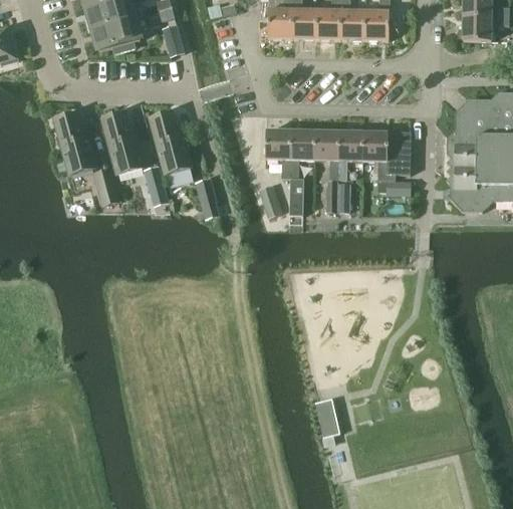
[(84,0),(86,8),(115,0),(84,0)]
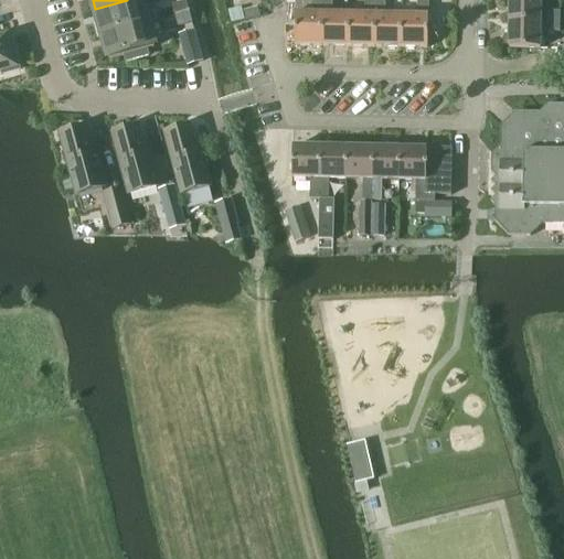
[(146,19),(140,0),(127,0),(95,9),(102,32),(146,19)]
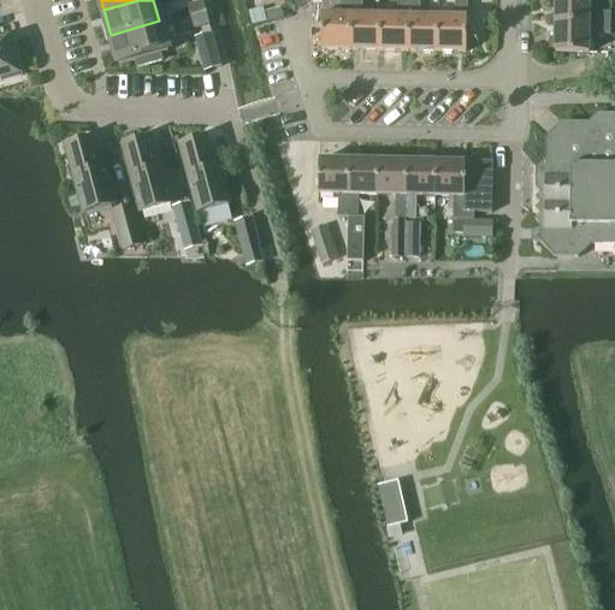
[(189,13),(205,9),(202,0),(190,0),(187,1),(189,13)]
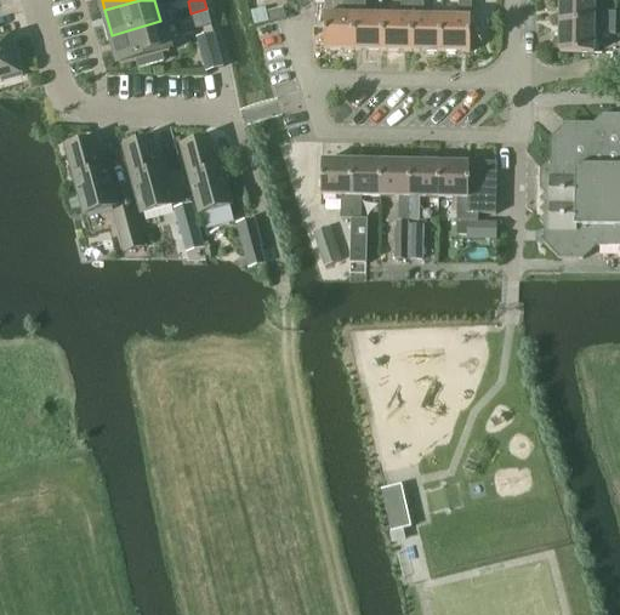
[(323,44),(351,45),(352,0),(341,0),(341,11),(324,11),(323,44)]
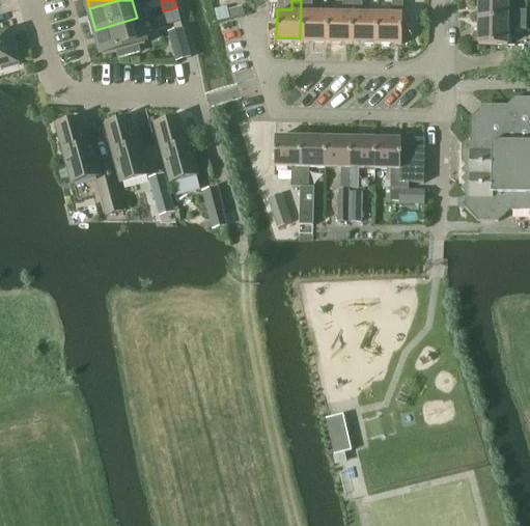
[(301,0),(300,38),(326,39),(326,10),(310,9),(310,0),(301,0)]
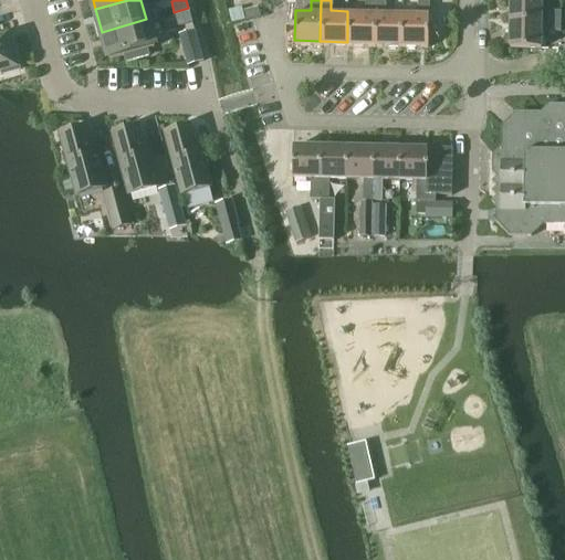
[(373,43),(374,0),(364,0),(364,11),(347,11),(347,42),(373,43)]
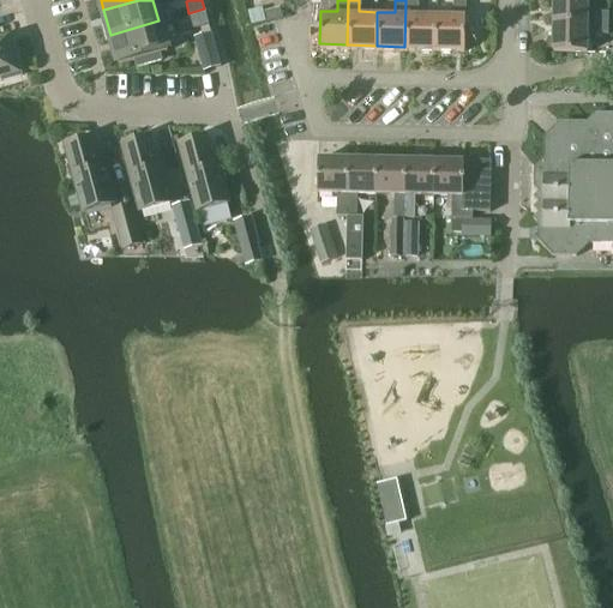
[(433,47),(434,13),(416,12),(416,0),(406,0),(404,47),(433,47)]
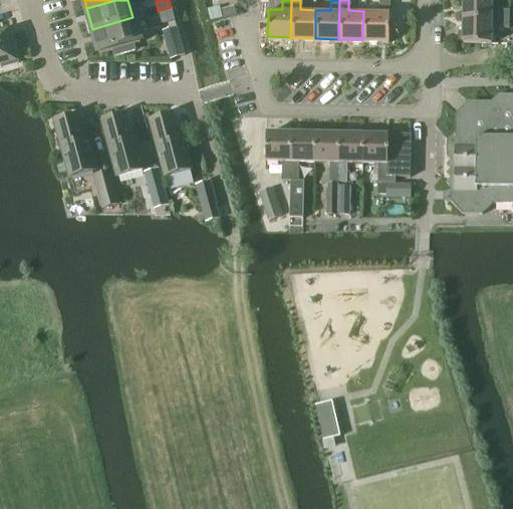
[(378,0),(378,11),(363,11),(362,39),(388,40),(389,0),(378,0)]
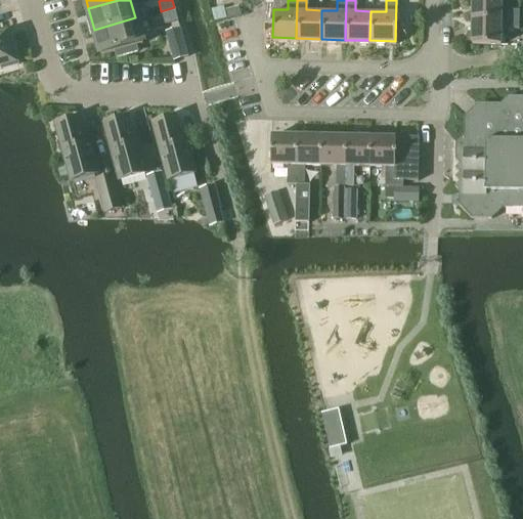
[(499,6),(499,0),(471,0),(471,15),(518,16),(518,7),(499,6)]
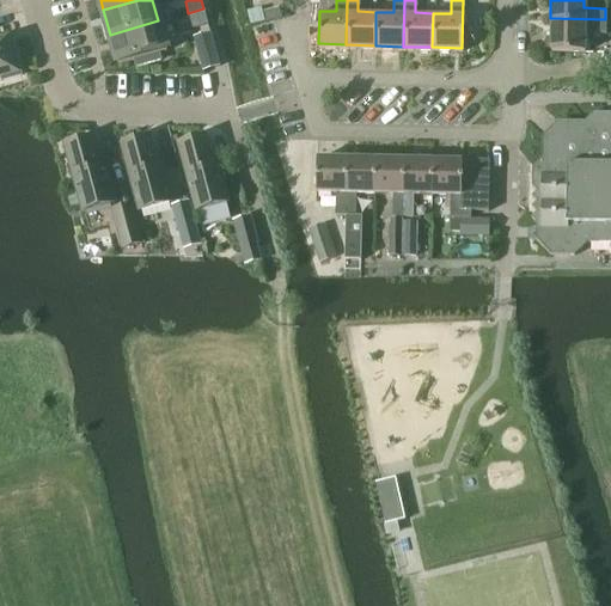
[(206,20),(203,8),(188,13),(191,24),(206,20)]
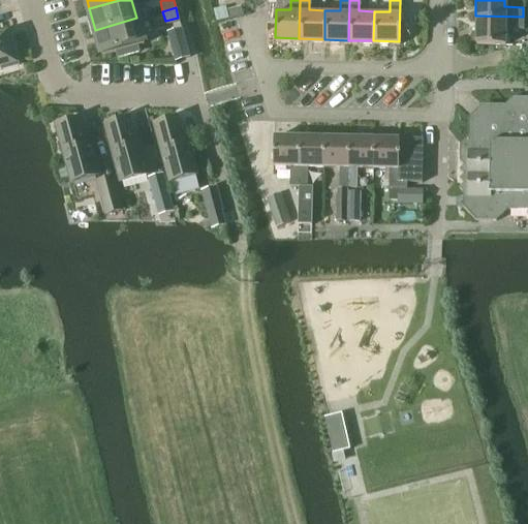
[(523,17),(475,16),(475,41),(504,42),(504,25),(522,26),(523,17)]
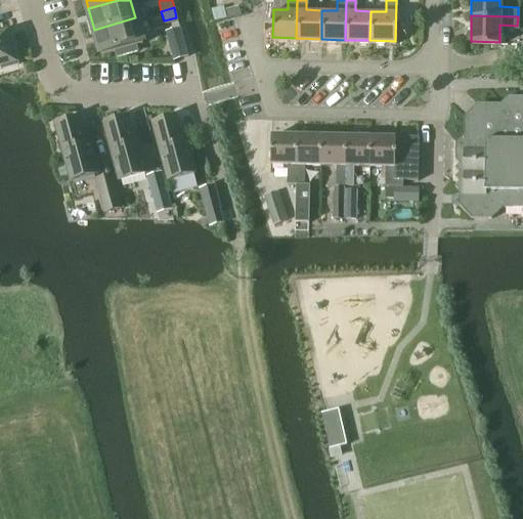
[(135,17),(94,30),(100,51),(115,48),(116,53),(136,48),(135,42),(141,40),(135,17)]
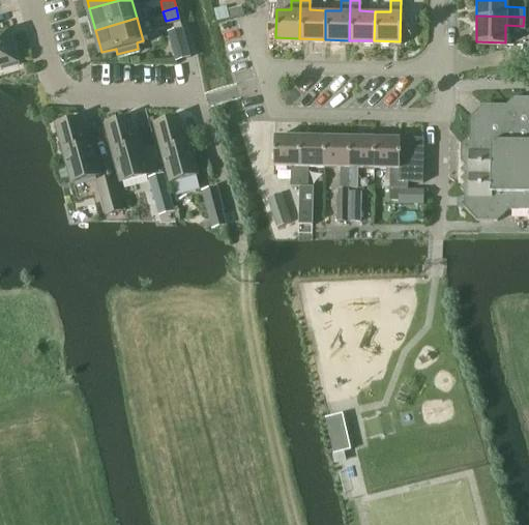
[(188,54),(180,25),(167,29),(174,58),(188,54)]
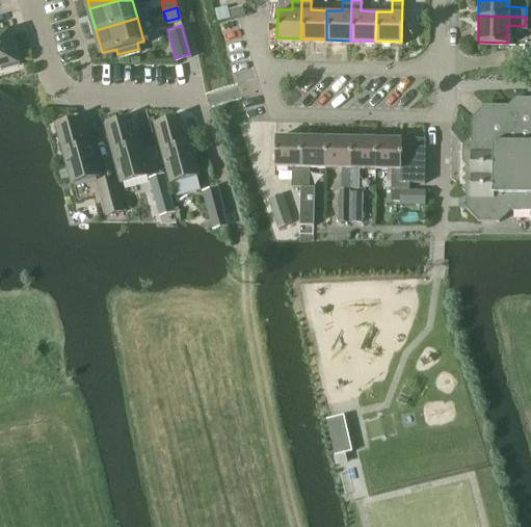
[(18,62),(12,46),(9,47),(5,31),(0,32),(0,63),(1,63),(1,67),(18,62)]
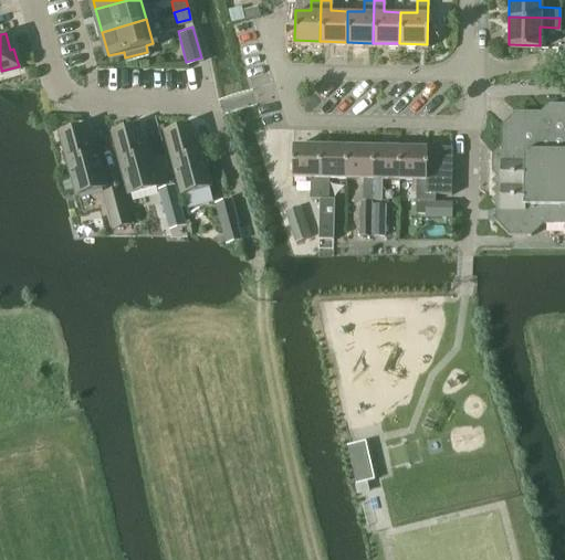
[(495,193),(490,198),(494,202),(494,204),(494,209),(494,211),(494,212),(514,232),(530,232),(541,221),(564,221),(564,101),(558,101),(546,101),(544,104),(540,108),(535,108),(521,108),(500,128),(500,143),(492,150),(491,151),(491,169),(495,173),(490,178),(495,183),(490,188),(495,193)]
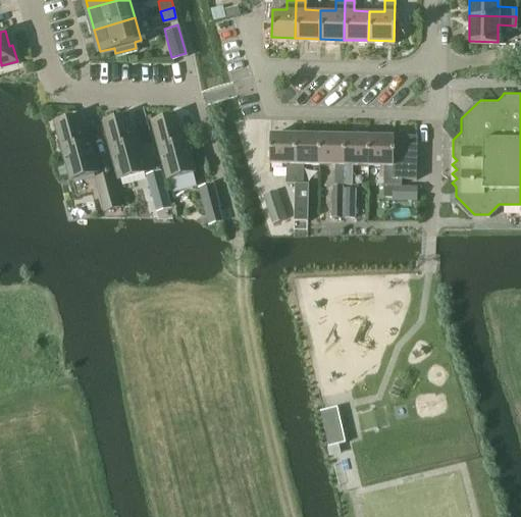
[(76,113),(55,119),(70,176),(96,169),(88,139),(84,140),(76,113)]
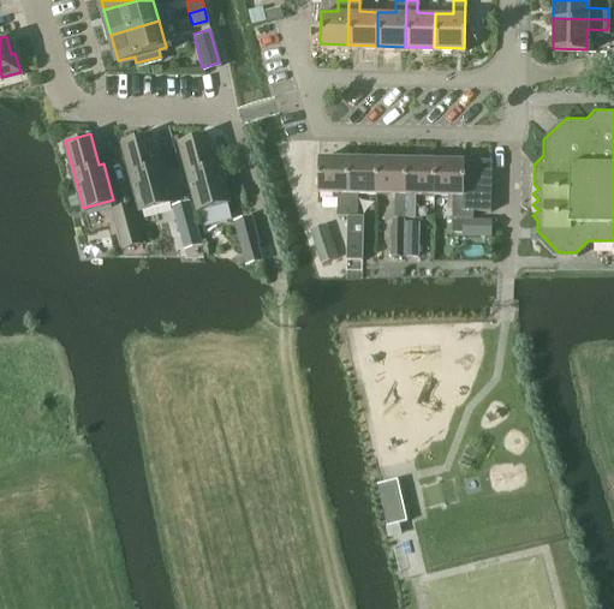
[(160,162),(155,163),(148,133),(123,141),(141,208),(170,199),(160,162)]
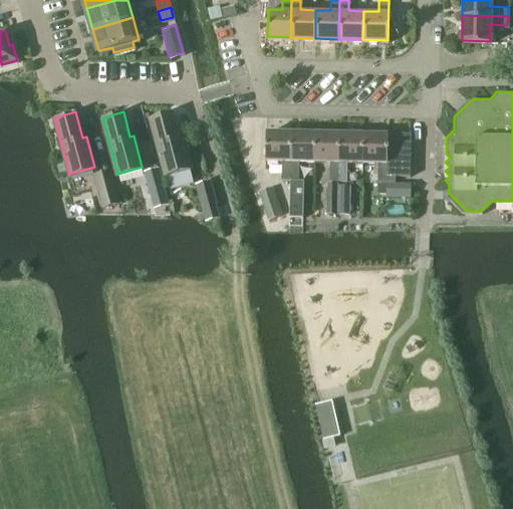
[(150,117),(159,151),(165,173),(190,167),(182,136),(178,137),(171,111),(150,117)]
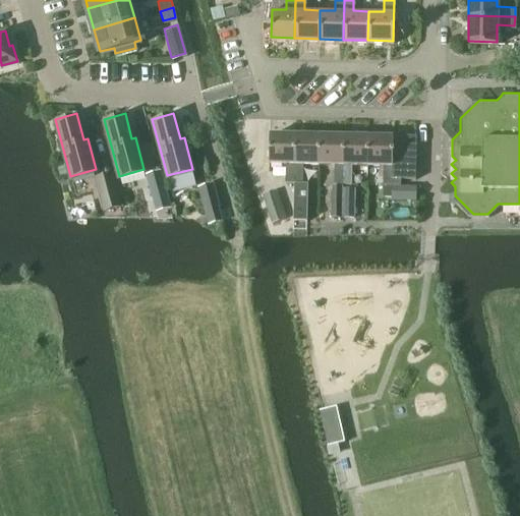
[(293,180),(295,130),(270,128),(268,160),(285,161),(285,179),(293,180)]
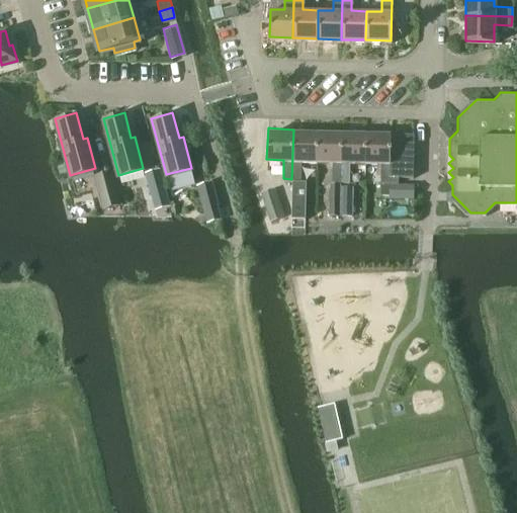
[(300,160),(316,160),(318,130),(293,130),(291,179),(290,216),(304,217),(306,179),(299,179),(300,160)]
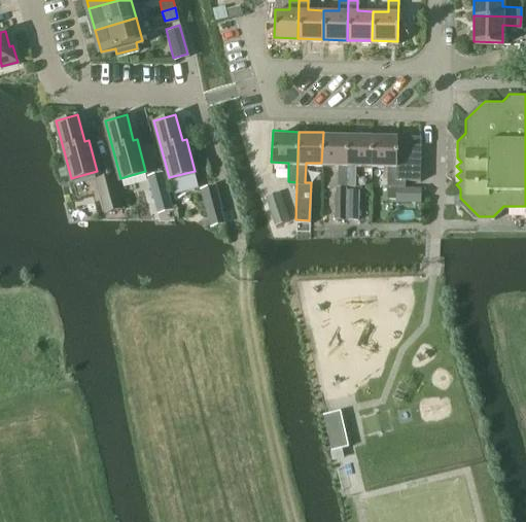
[(323,132),(321,163),(338,164),(338,182),(346,182),(348,132),(323,132)]
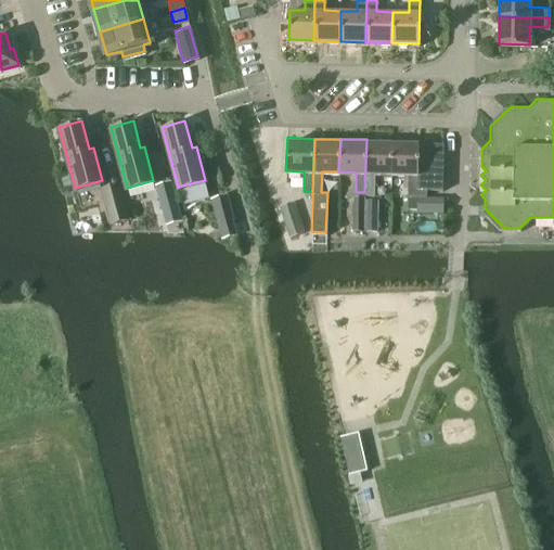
[(390,173),(391,140),(366,139),(364,192),(373,193),(373,173),(390,173)]
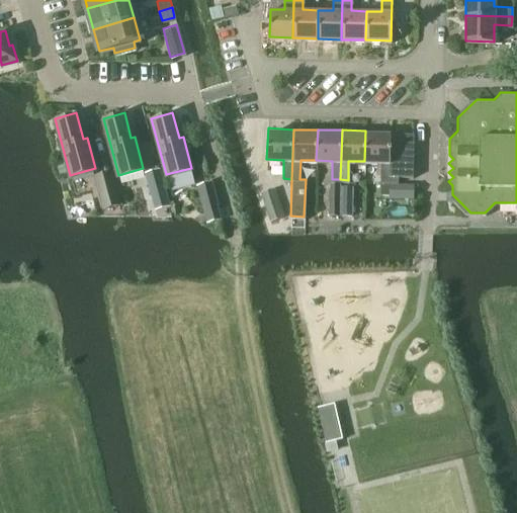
[(392,132),(365,131),(364,161),(379,162),(379,189),(396,189),(397,181),(390,181),(392,132)]
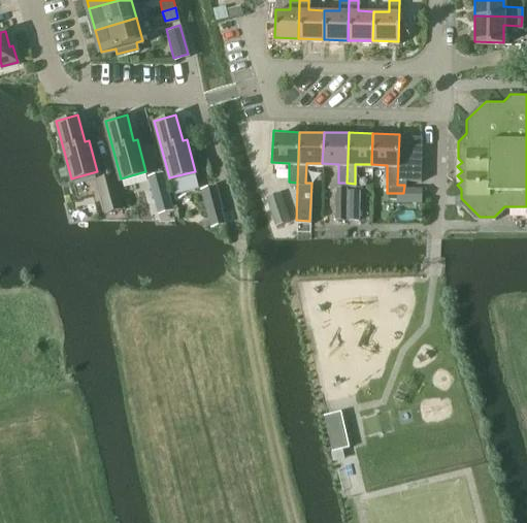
[(423,134),(399,134),(397,185),(404,185),(405,177),(422,178),(423,134)]
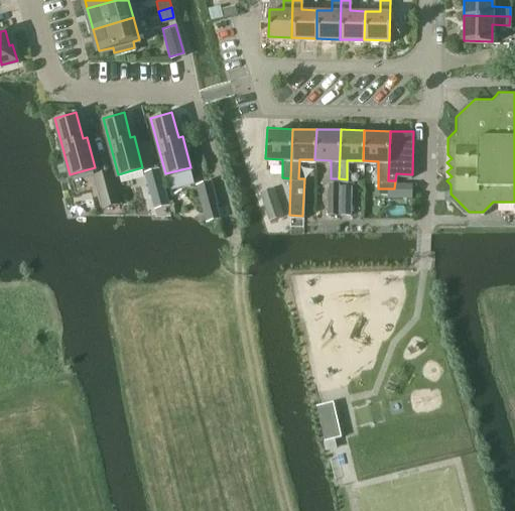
[(94,173),(102,205),(118,201),(110,169),(94,173)]
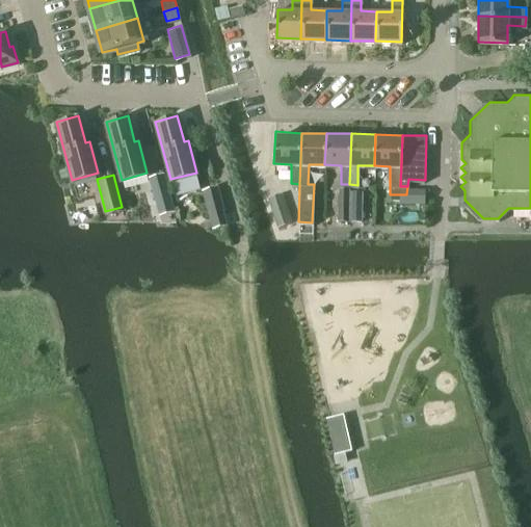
[(157,212),(171,208),(164,184),(151,188),(157,212)]
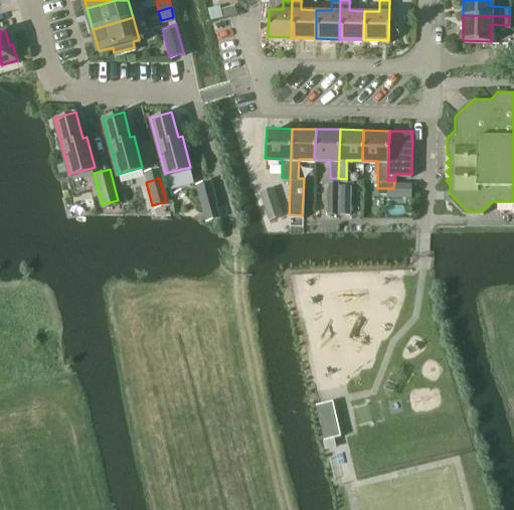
[(201,205),(215,201),(209,179),(195,183),(201,205)]
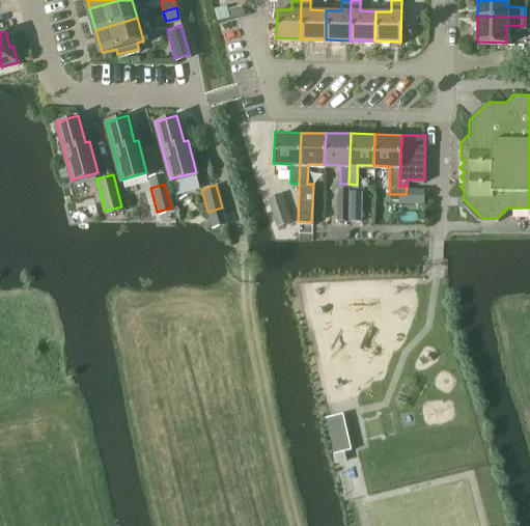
[(347,219),(349,186),(337,186),(336,219),(347,219)]
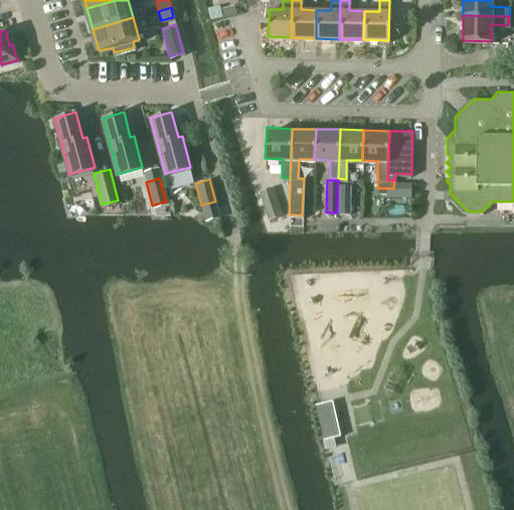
[(338,182),(338,211),(348,212),(349,182),(338,182)]
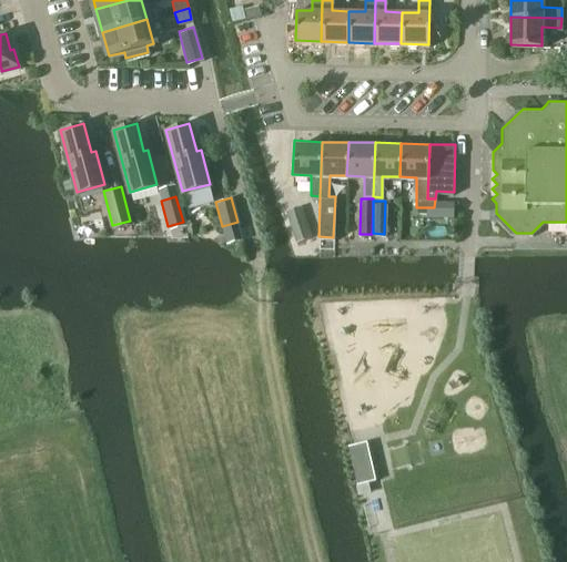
[(301,202),(286,207),(296,238),(312,233),(301,202)]
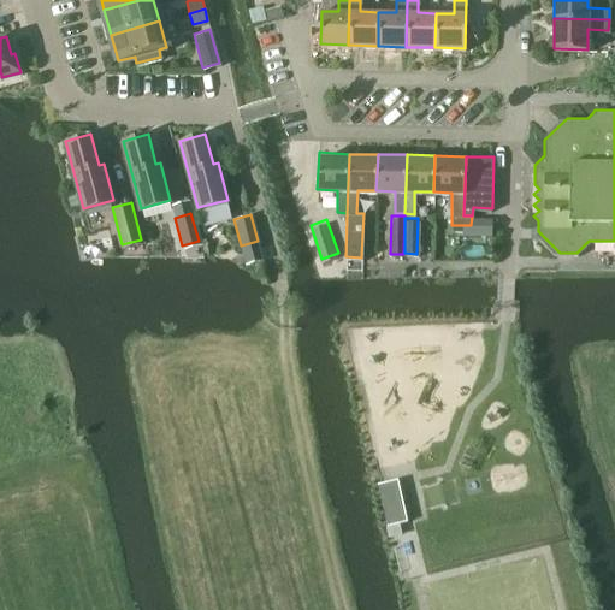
[(377,480),(379,490),(390,534),(402,533),(400,520),(408,519),(398,475),(377,480)]
